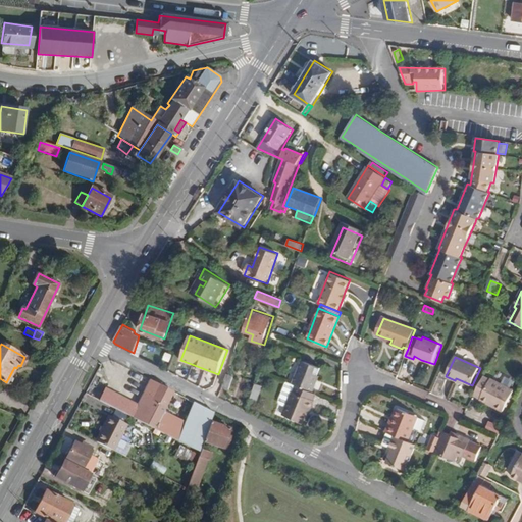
[(315,381),(318,373),(321,365),(303,358),(293,383),(298,385),(313,393),(317,381),(315,381)]
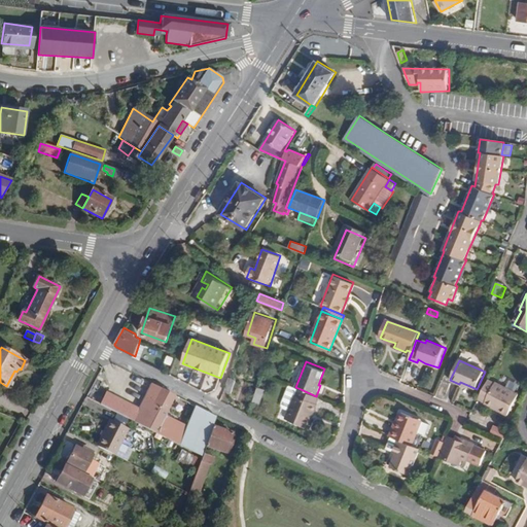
[(233,393),(237,381),(231,378),(225,391),(233,393)]
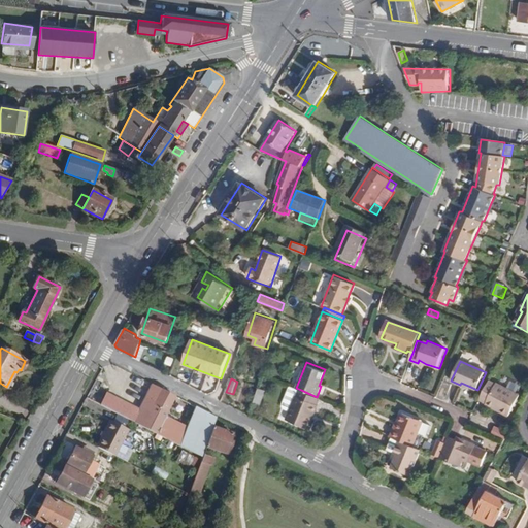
[(507,418),(519,396),(496,383),(495,386),(488,383),(480,398),(487,402),(485,405),(492,409),(494,406),(501,410),(500,414),(507,418)]
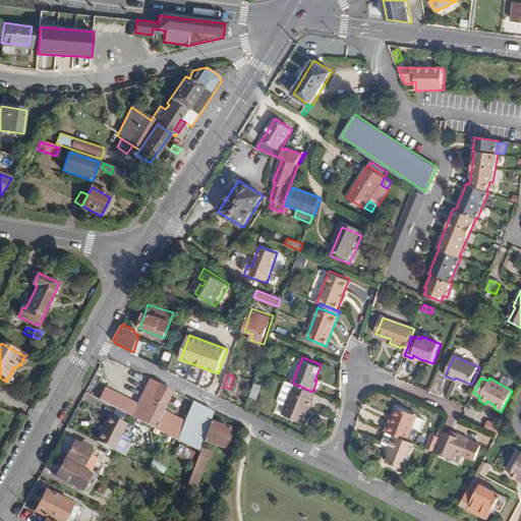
[(102,389),(96,399),(177,441),(199,452),(201,448),(204,442),(208,430),(211,421),(214,412),(192,402),(185,421),(163,410),(173,392),(159,384),(152,381),(145,394),(137,407),(102,389)]
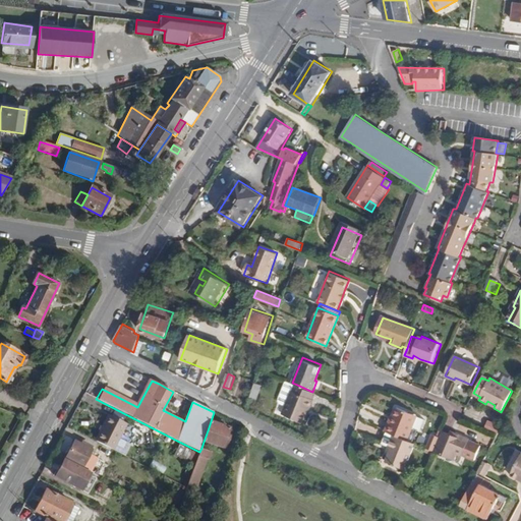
[(306,413),(308,408),(311,409),(315,400),(313,399),(316,393),(312,392),(297,385),(295,391),(293,391),(283,414),(305,424),(309,414),(306,413)]
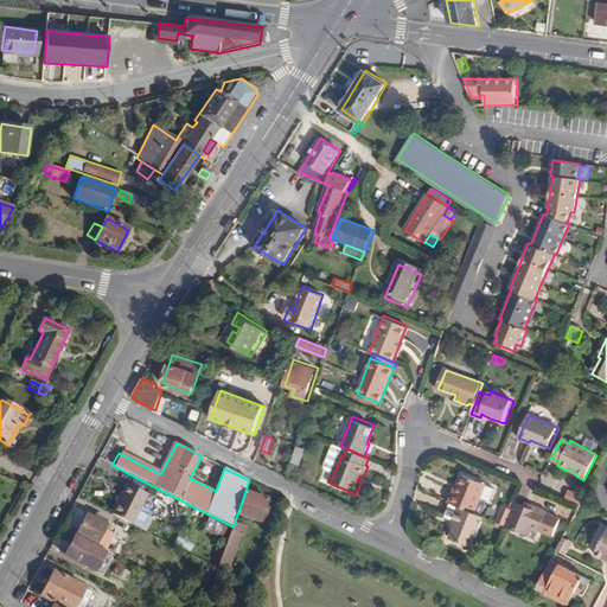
[(298,466),(302,454),(295,451),(291,464),(298,466)]
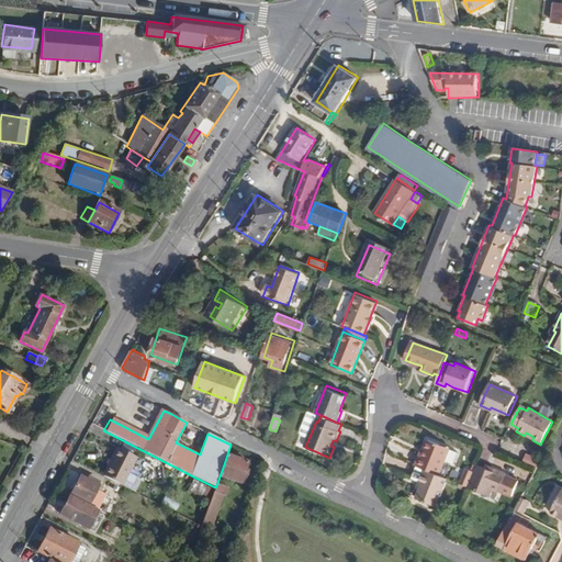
[(438,473),(450,447),(428,438),(424,447),(420,454),(419,453),(415,463),(416,464),(438,473)]
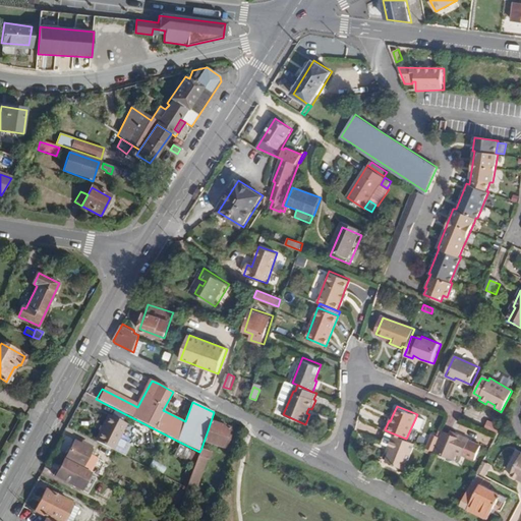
[(418,414),(416,427),(424,428),(426,416),(418,414)]
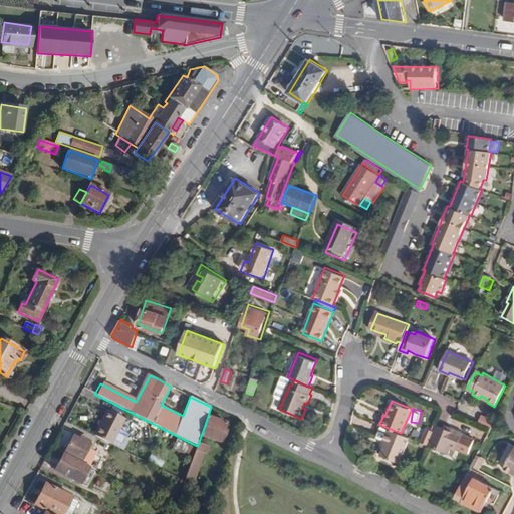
[(124,420),(105,410),(96,426),(98,427),(93,436),(111,445),(123,451),(130,440),(117,434),(124,420)]
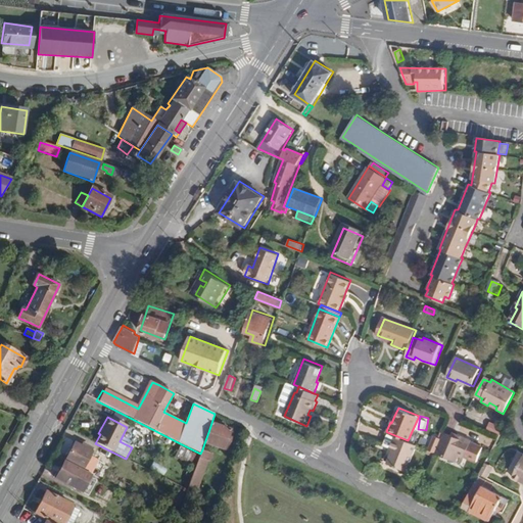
[(224,449),(230,430),(211,423),(208,432),(204,443),(224,449)]
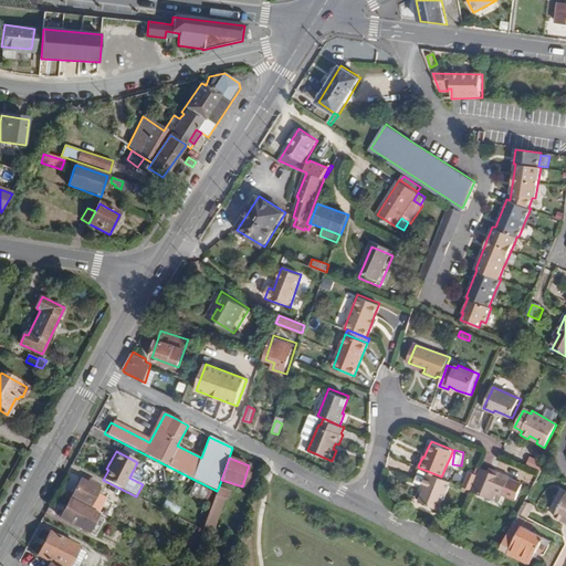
[(531,458),(526,465),(540,471),(544,462),(531,458)]
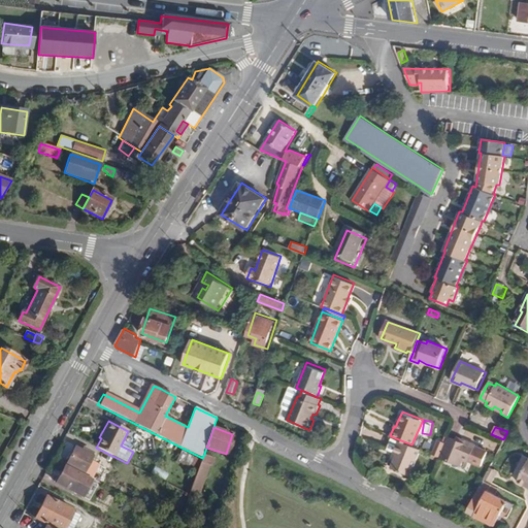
[(468,463),(476,444),(461,437),(460,440),(456,439),(448,435),(446,440),(438,456),(459,466),(462,460),(468,463)]
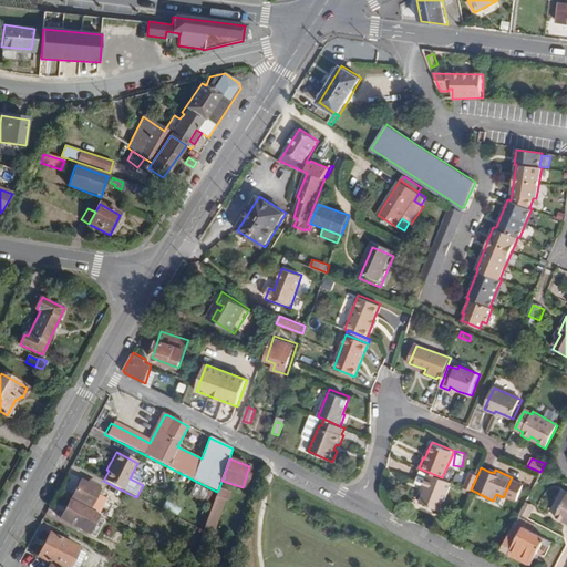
[(440,508),(452,482),(442,477),(420,468),(419,472),(421,472),(428,475),(424,483),(426,484),(424,491),(420,500),(440,508)]
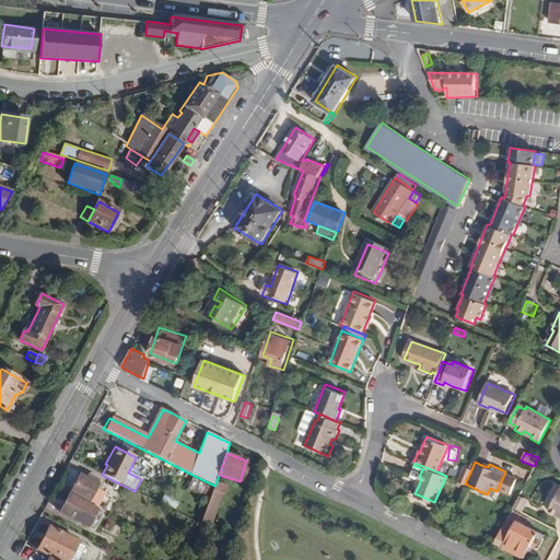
[(466,464),(458,480),(465,483),(473,467),(466,464)]
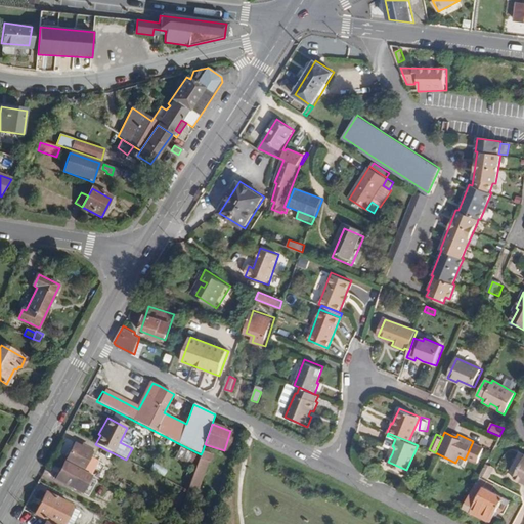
[(395,439),(389,436),(385,443),(391,446),(392,446),(395,439)]
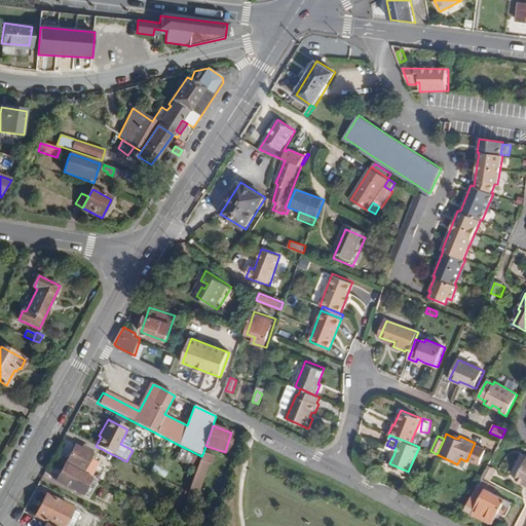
[(83,445),(80,449),(91,455),(94,451),(83,445)]
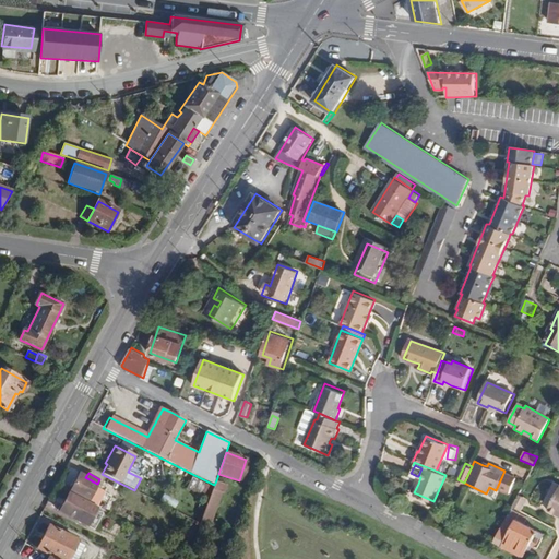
[(87,502),(97,484),(85,477),(79,474),(70,492),(87,502)]
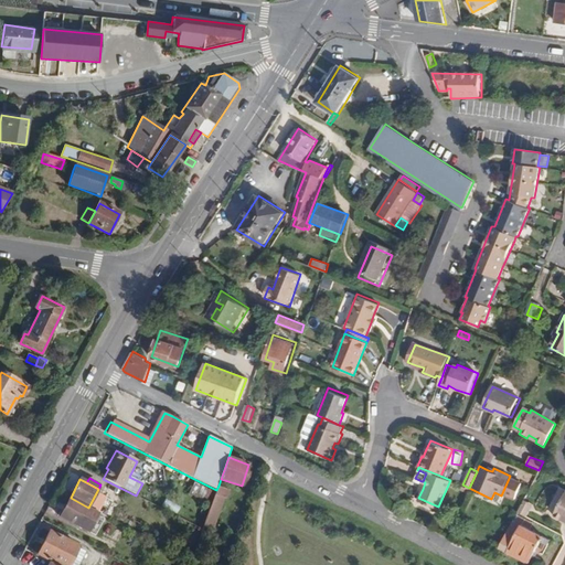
[(208,502),(212,492),(195,483),(190,493),(208,502)]
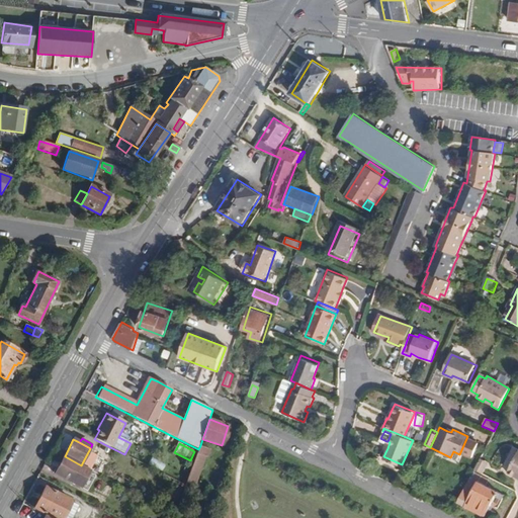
[(194,486),(204,460),(200,458),(201,455),(206,457),(209,449),(200,445),(198,449),(187,483),(194,486)]
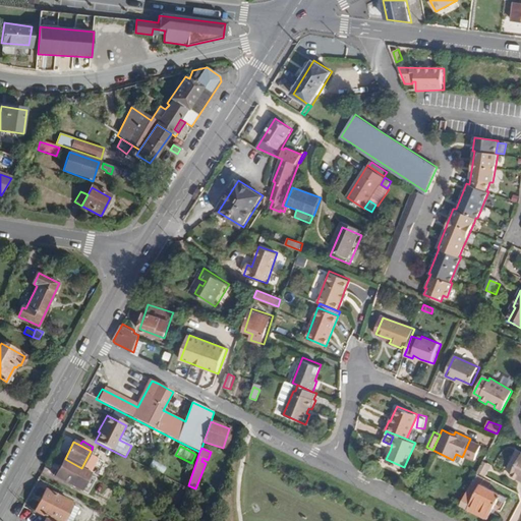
[(506,472),(520,479),(520,450),(517,449),(506,472)]
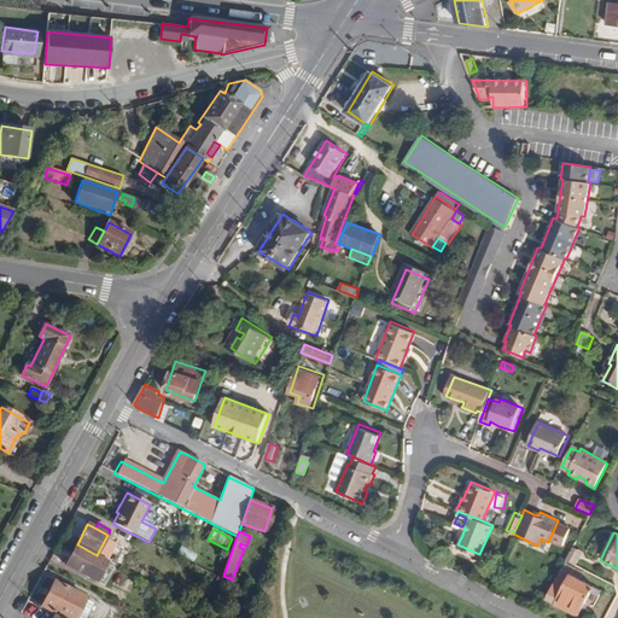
[(573,544),(566,559),(576,563),(583,549),(573,544)]
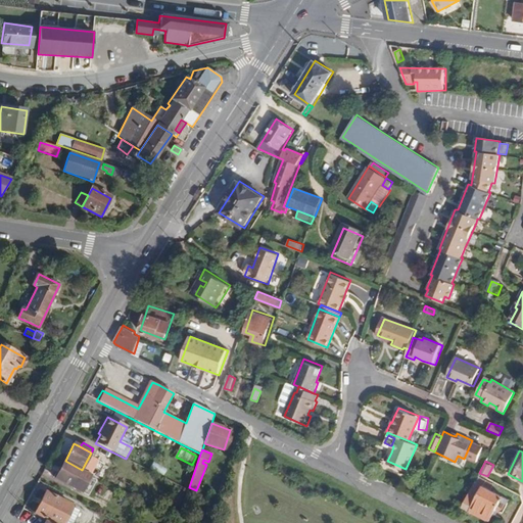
[(75,489),(80,480),(75,478),(79,470),(64,462),(55,479),(75,489)]
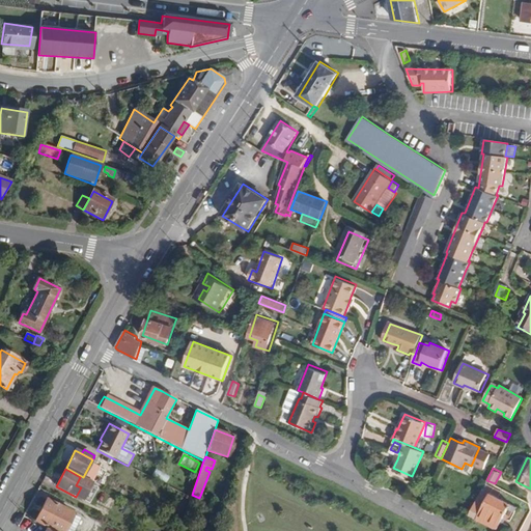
[(104,486),(110,475),(98,469),(91,480),(104,486)]
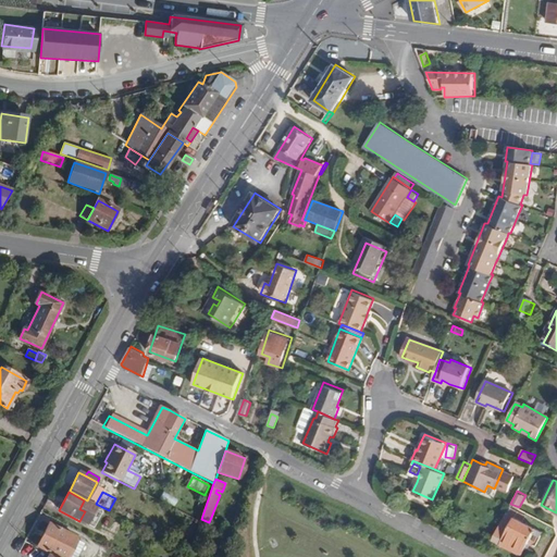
[(91,528),(101,509),(84,500),(79,509),(85,511),(79,521),(91,528)]
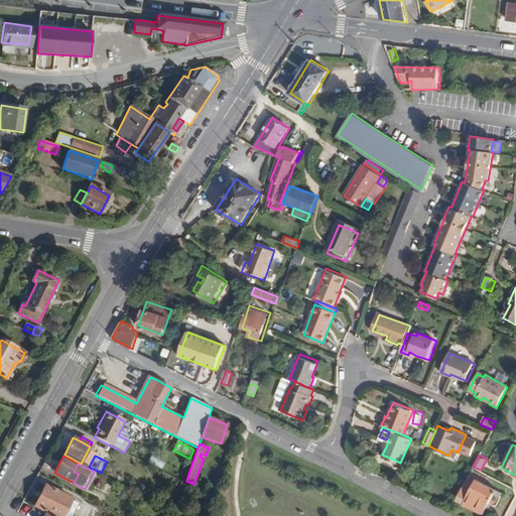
[(483,514),(496,490),(484,484),(486,478),(471,470),(459,494),(466,497),(463,504),(483,514)]
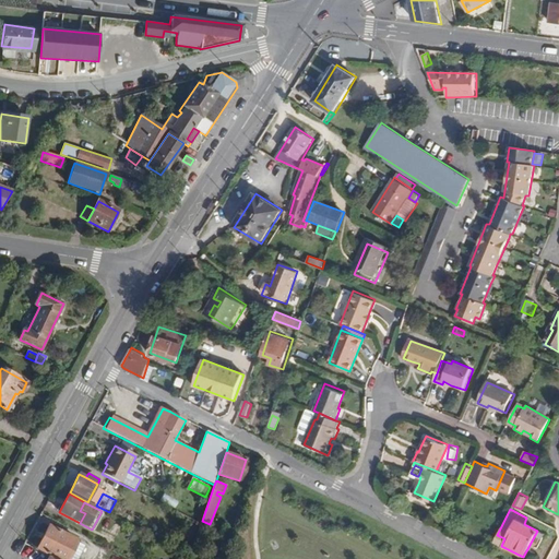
[(72,550),(78,542),(48,526),(36,549),(56,558),(68,558),(69,557),(71,554),(73,554),(75,551),(72,550)]
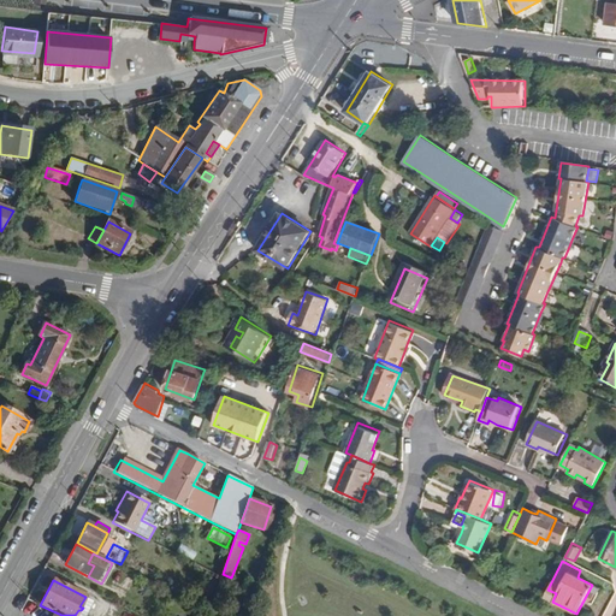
[(552,602),(556,593),(548,590),(544,596),(552,602)]
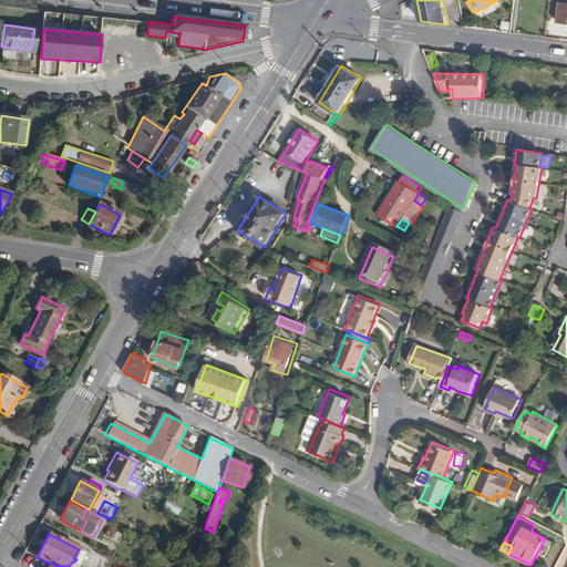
[(73,566),(79,566),(85,554),(78,550),(73,558),(76,559),(74,562),(72,562),(70,565),(73,566)]
